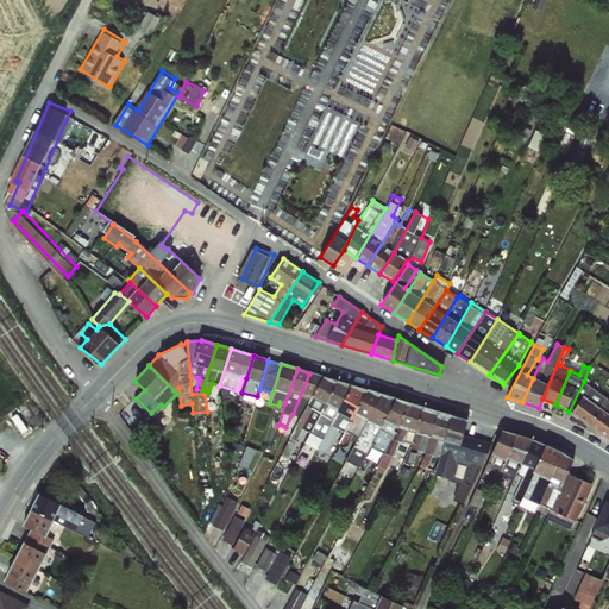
[(309,374),(293,414),(300,418),(324,377),(309,374)]
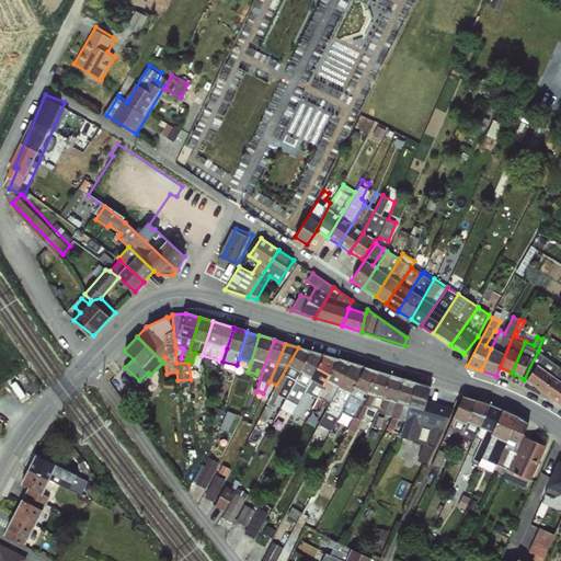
[(283,401),(311,352),(298,347),(276,385),(259,419),(265,422),(277,399),(283,401)]
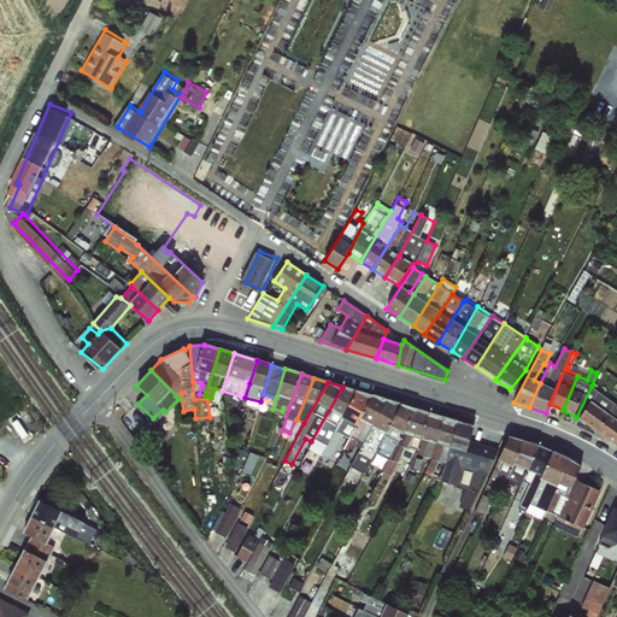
[(616,405),(592,386),(576,417),(598,433),(616,405)]
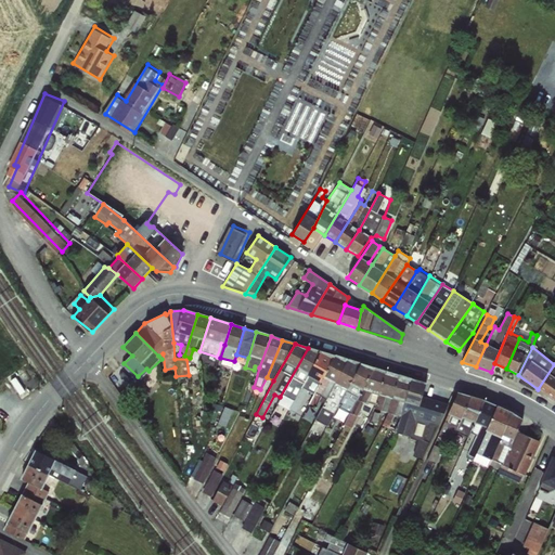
[(308,348),(280,397),(275,404),(288,411),(321,351),(308,348)]
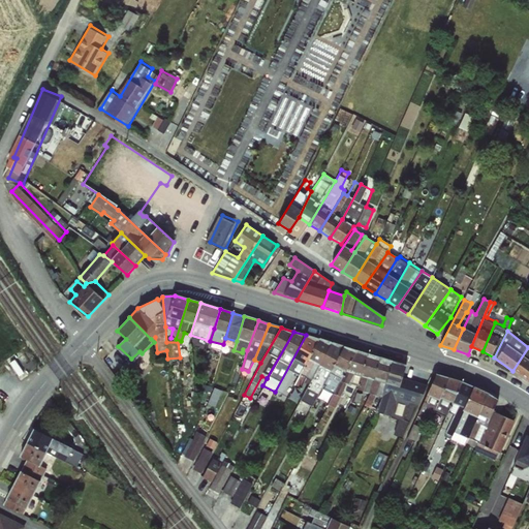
[(306,335),(275,392),(282,395),(289,383),(293,385),(319,339),(306,335)]
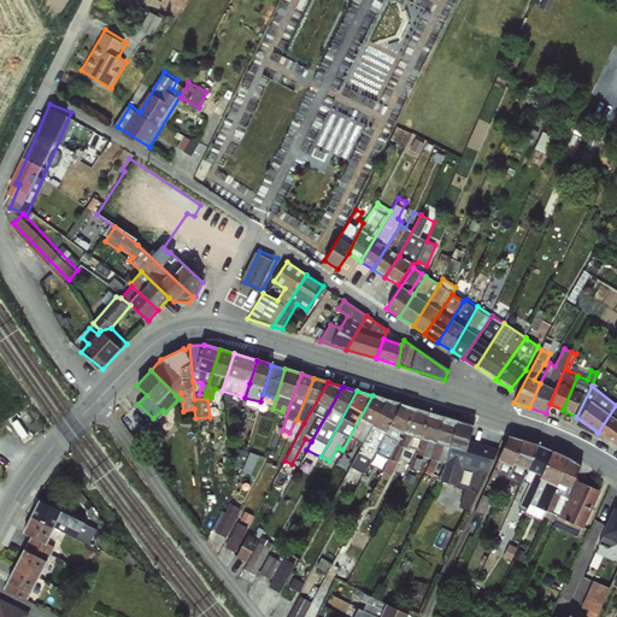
[(372,395),(342,450),(348,454),(356,446),(360,448),(386,400),(372,395)]
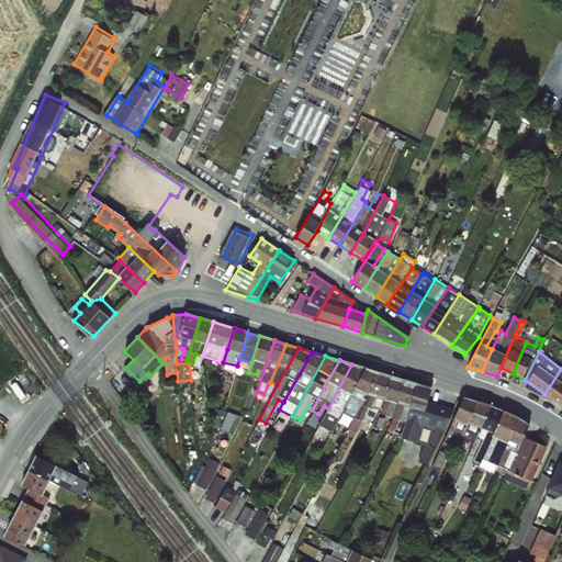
[(343,411),(366,369),(351,364),(328,408),(319,425),(332,430),(337,423),(339,425),(345,415),(343,411)]
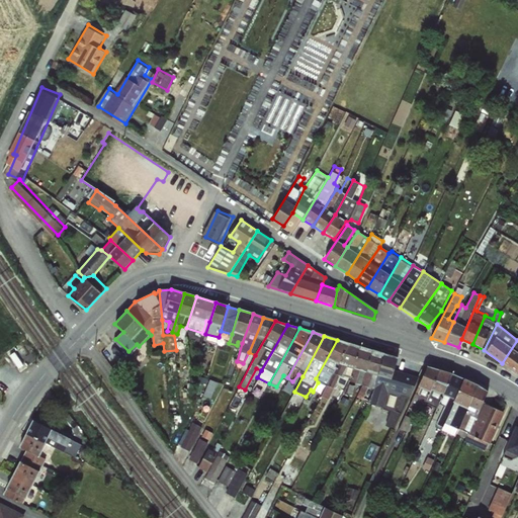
[(517,339),(517,340),(502,363),(517,374),(517,371),(517,339)]
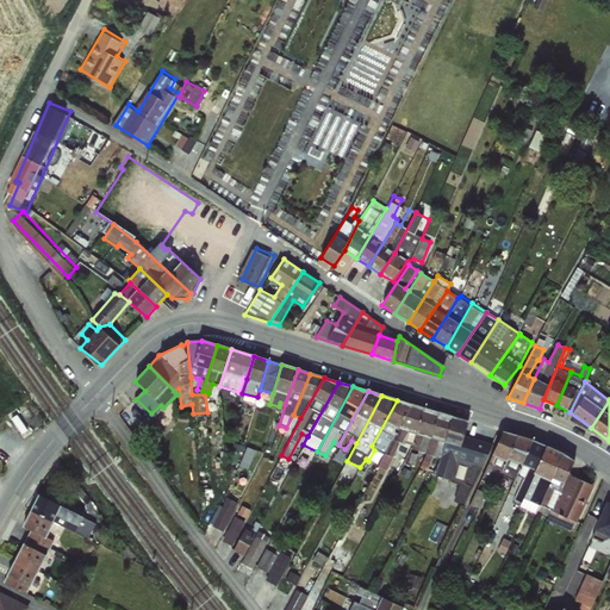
[(372,446),(374,450),(383,454),(411,405),(397,400),(372,446)]
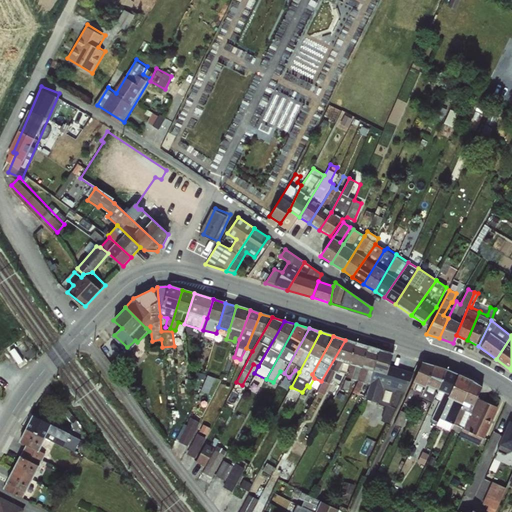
[(345,340),(321,381),(316,391),(323,395),(332,379),(343,382),(346,377),(356,343),(345,340)]
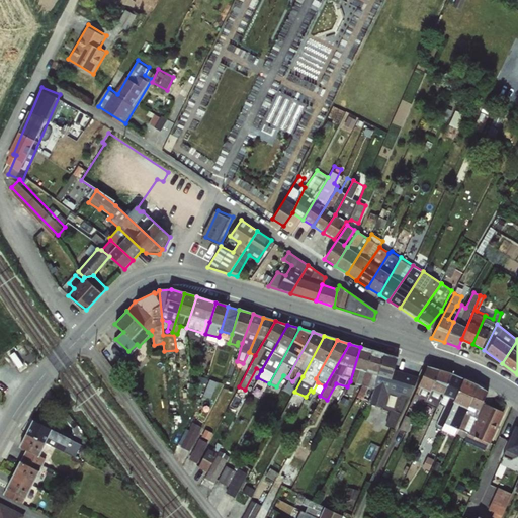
[(360,347),(350,381),(361,385),(371,350),(360,347)]
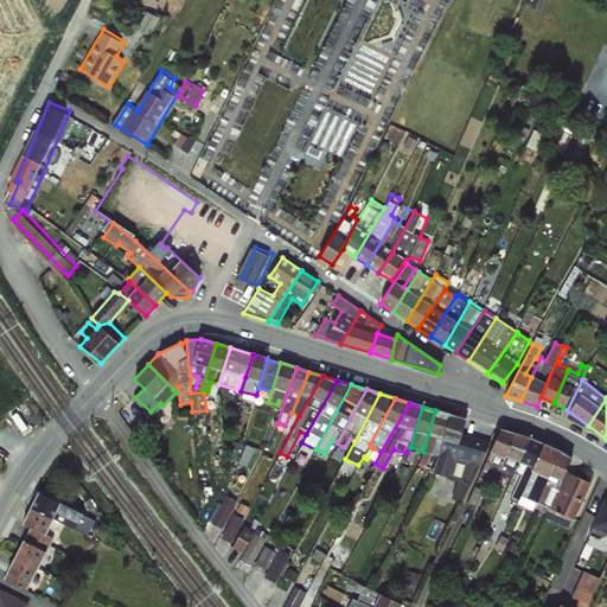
[(435,410),(423,452),(417,465),(423,468),(432,454),(436,439),(442,440),(451,415),(435,410)]
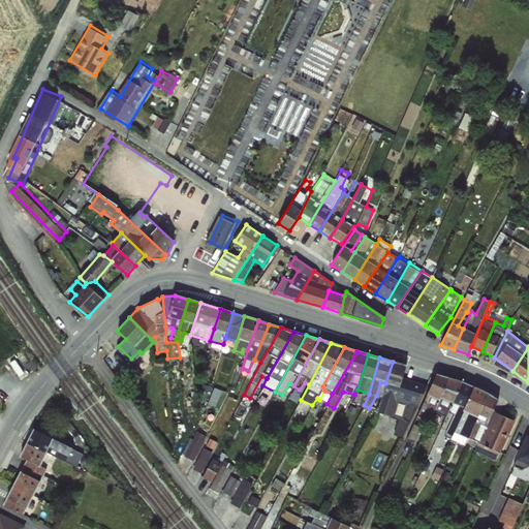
[(393,362),(385,383),(380,401),(374,411),(381,414),(392,415),(395,419),(398,421),(394,434),(404,436),(426,384),(403,377),(405,366),(393,362)]
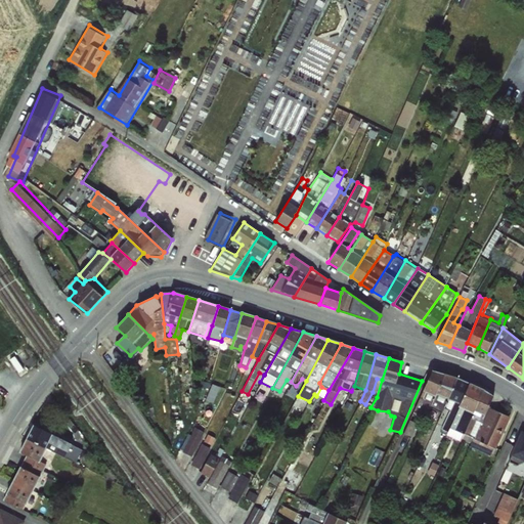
[(429,408),(444,375),(433,370),(423,391),(413,410),(426,417),(429,408)]
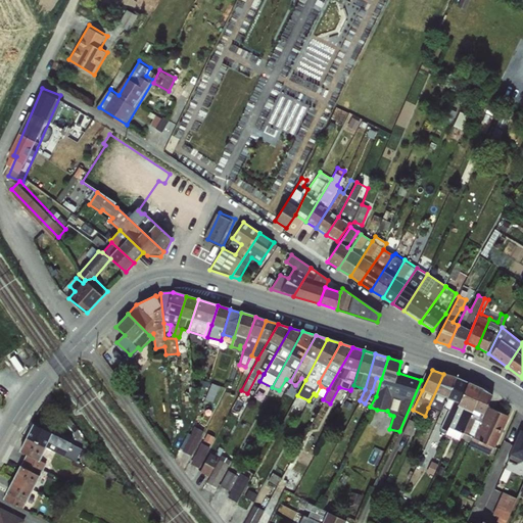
[(443,408),(456,377),(443,374),(428,408),(440,413),(443,408)]
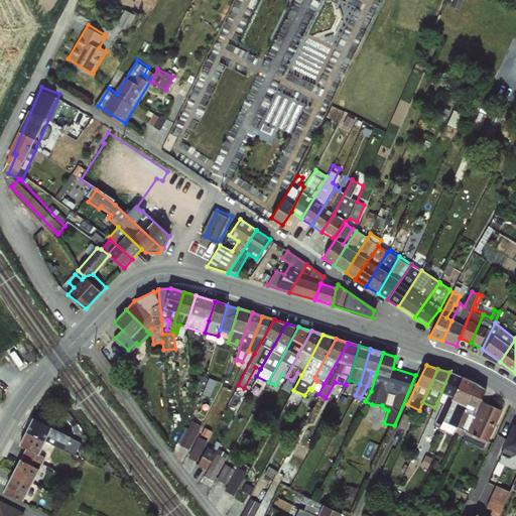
[(439,427),(462,378),(449,372),(437,402),(441,405),(433,425),(439,427)]
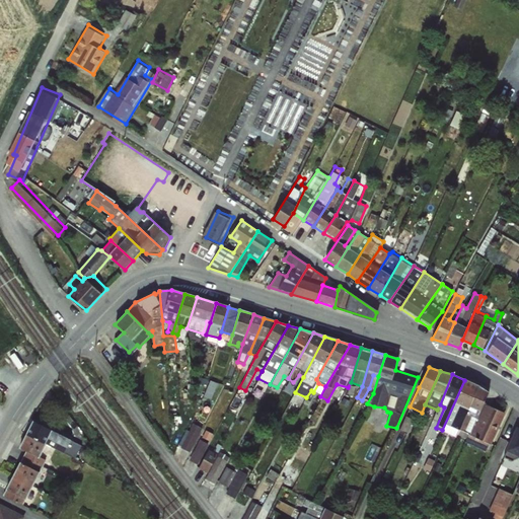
[(464,380),(442,430),(457,435),(479,386),(464,380)]
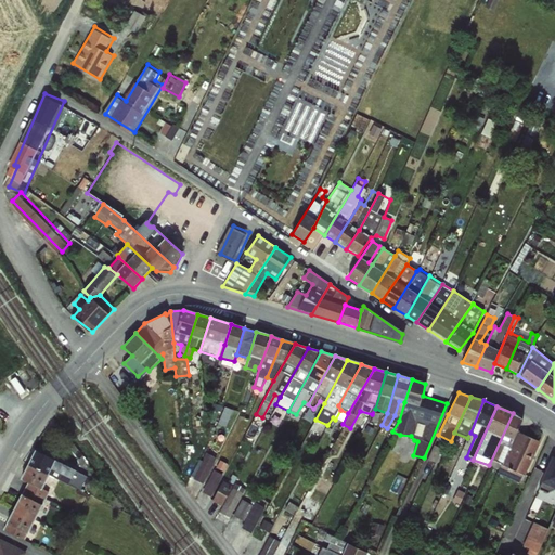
[(498,469),(517,430),(523,421),(513,413),(489,465),(498,469)]
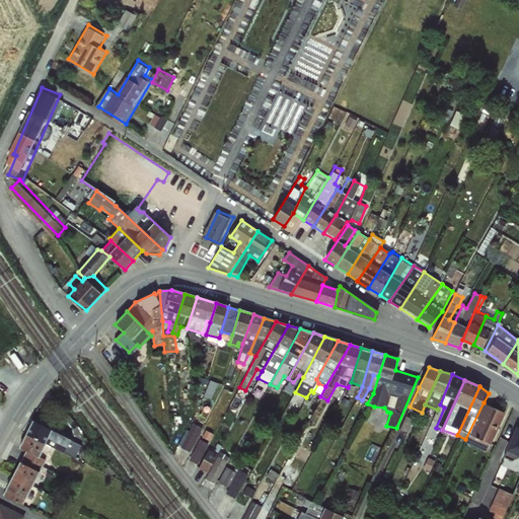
[(484,402),(465,439),(464,443),(486,452),(489,444),(491,445),(505,414),(484,402)]
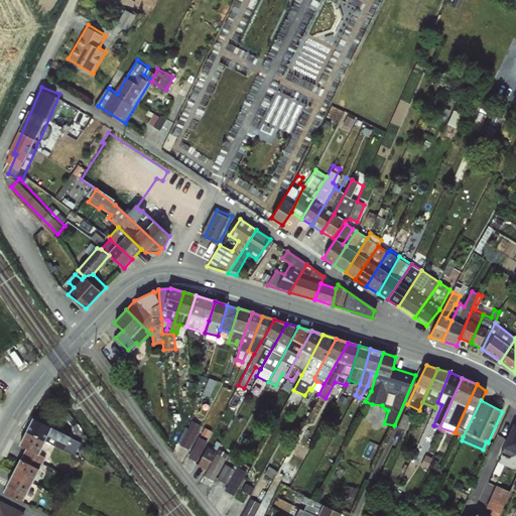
[(26,432),(45,441),(75,456),(81,443),(67,435),(33,418),(26,432)]
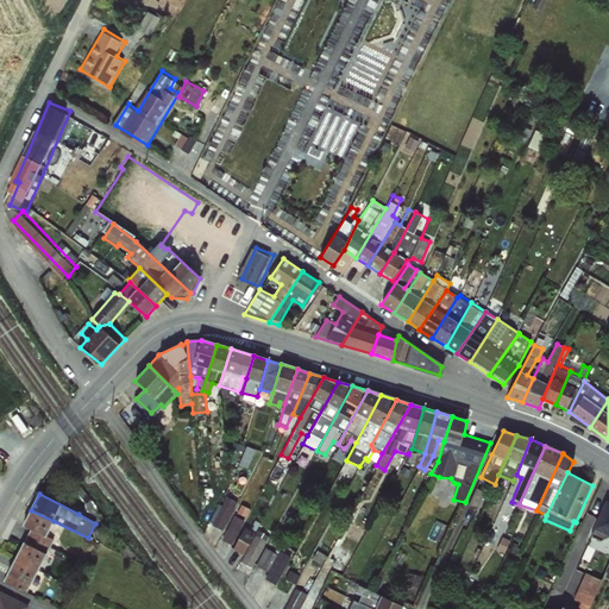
[(244,560),(253,565),(270,529),(236,514),(242,501),(225,494),(212,523),(227,529),(223,541),(248,552),(244,560)]
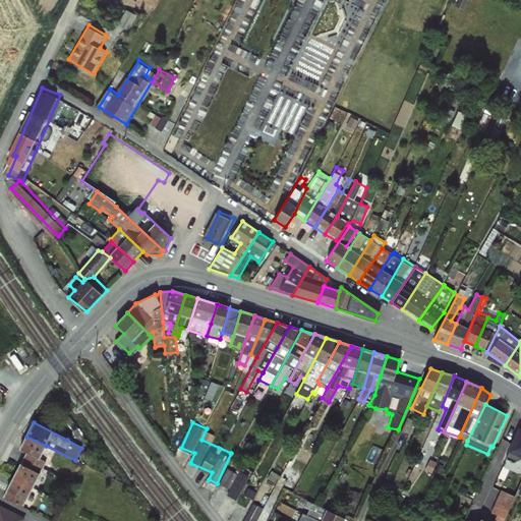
[(520,429),(518,429),(506,458),(514,461),(520,458),(520,429)]
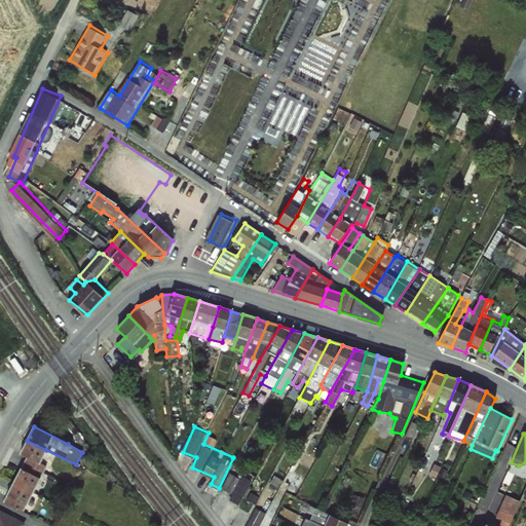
[(27,457),(40,462),(46,450),(27,441),(21,454),(27,457)]
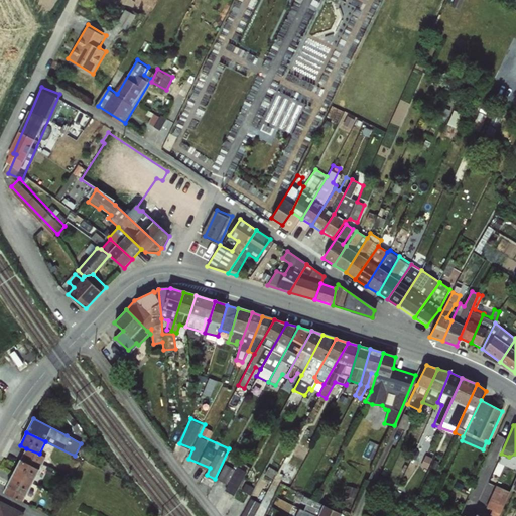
[(13,474),(32,483),(46,458),(39,454),(26,448),(13,474)]
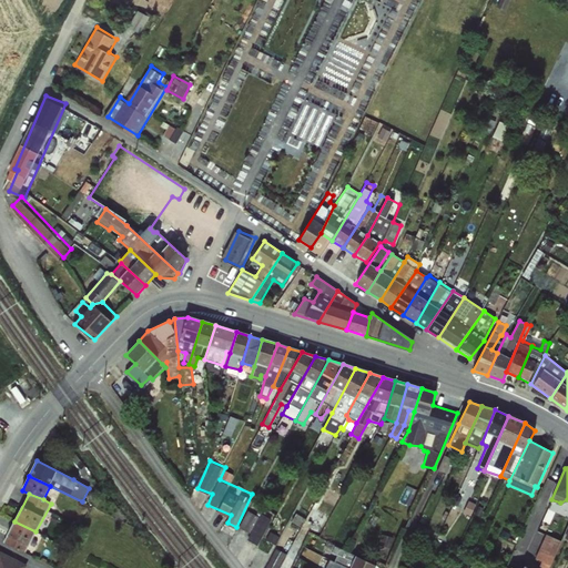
[(317,506),(311,518),(324,525),(330,511),(317,506)]
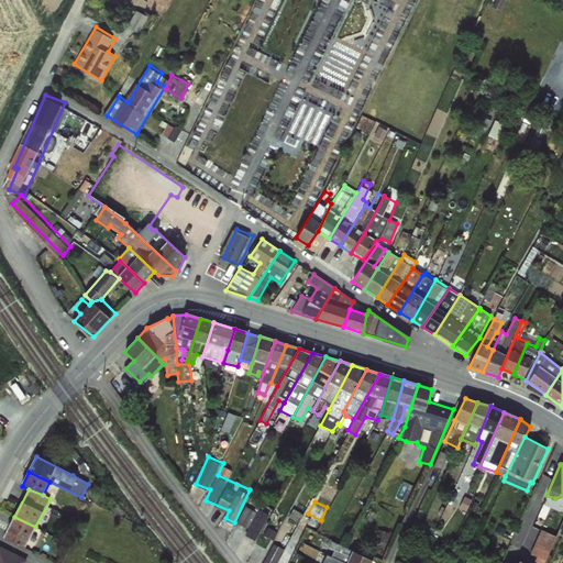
[(246,504),(240,523),(251,527),(257,508),(246,504)]
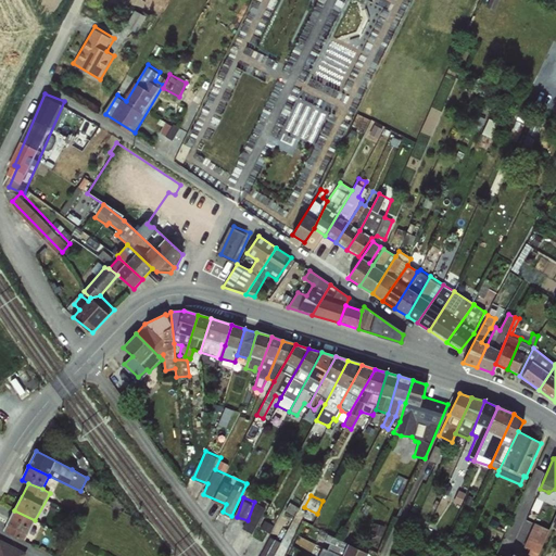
[(257,501),(245,528),(255,533),(268,506),(257,501)]
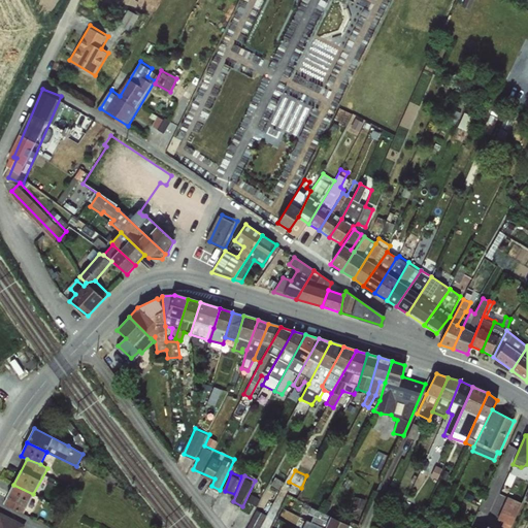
[(33,494),(13,485),(3,504),(23,514),(33,494)]
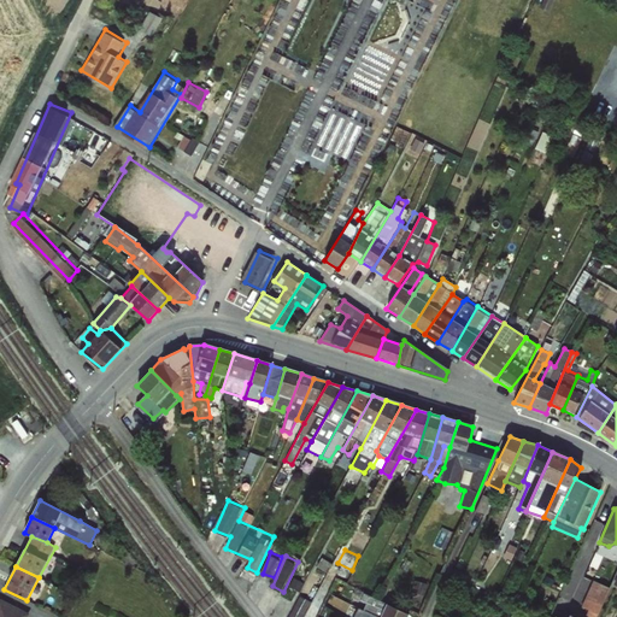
[(583,606),(591,609),(587,616),(600,616),(613,586),(594,579),(583,606)]
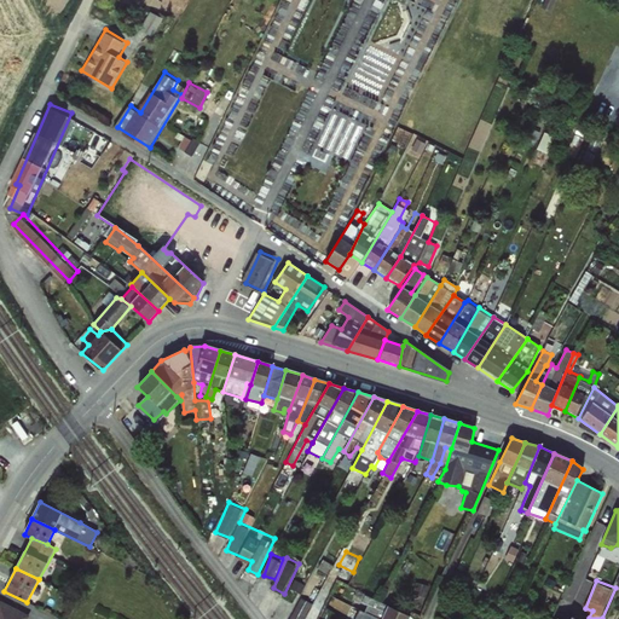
[(302,596),(290,618),(305,618),(314,602),(302,596)]
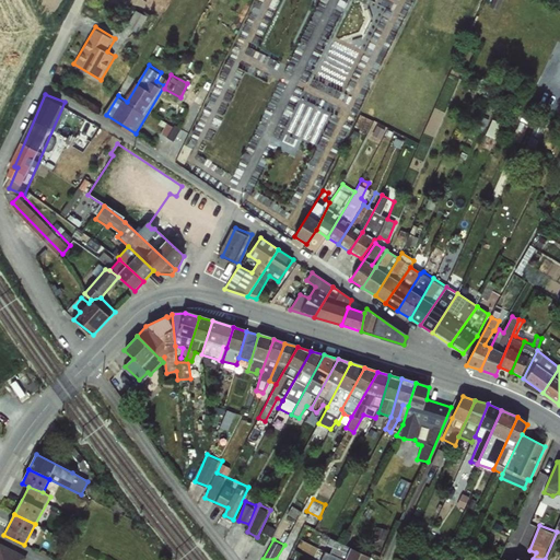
[(330,553),(342,559),(370,559),(371,558),(349,547),(330,539),(328,546),(334,549),(330,553)]
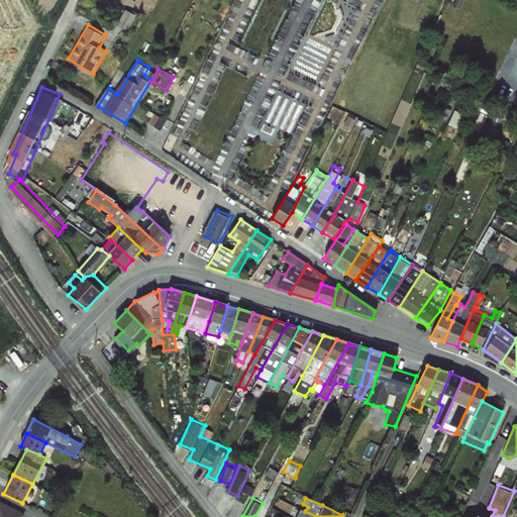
[(0,516),(22,516),(24,514),(0,501),(0,516)]
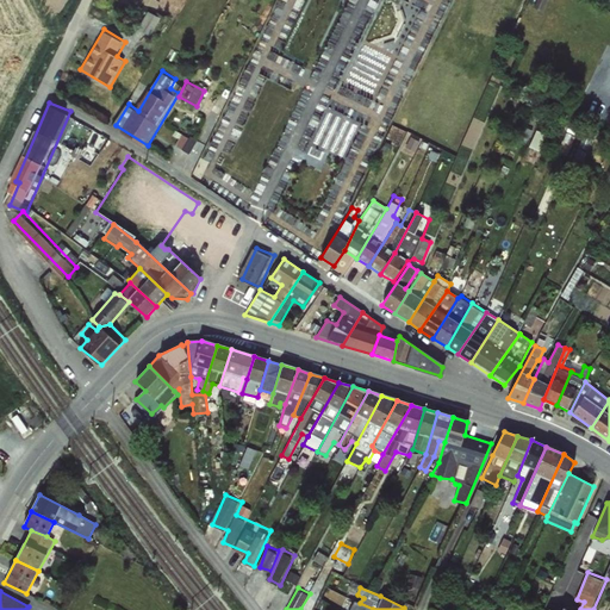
[(373,609),(360,603),(349,598),(343,609),(373,609)]
